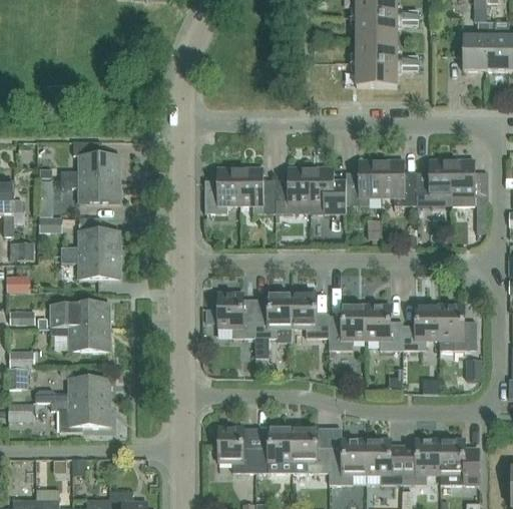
[(355,0),(356,17),(418,17),(418,10),(401,10),(401,11),(397,11),(396,0),(355,0)]
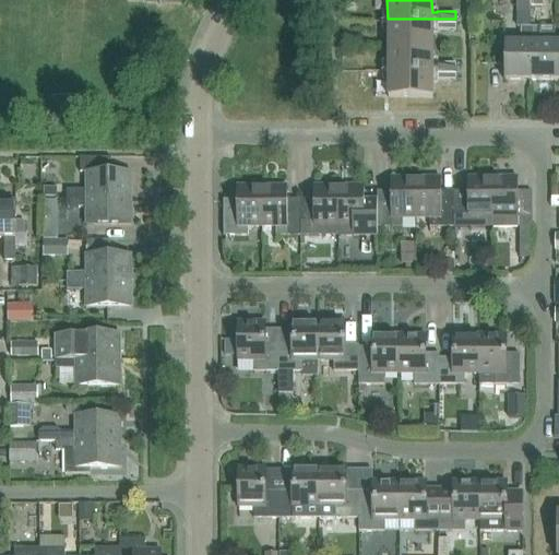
[(515,0),(516,9),(528,9),(527,0),(515,0)]
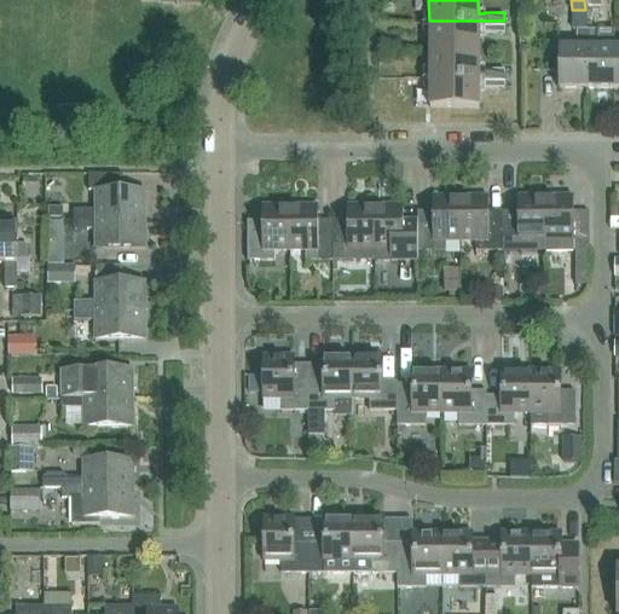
[(504,21),(429,21),(429,48),(479,47),(479,29),(484,29),(484,30),(504,30),(504,21)]
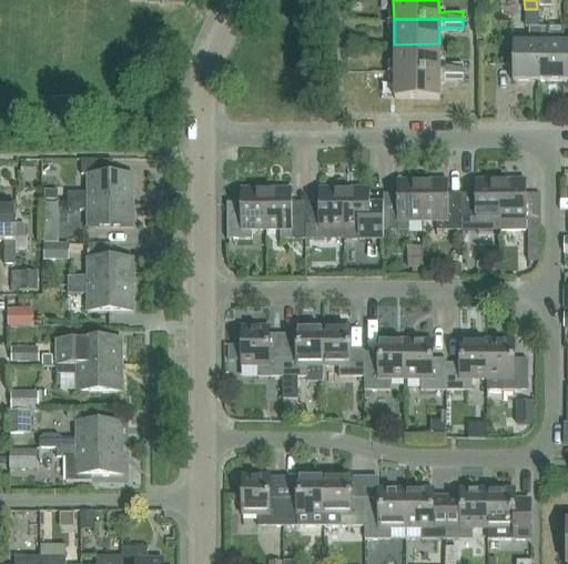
[(511,78),(537,78),(537,24),(528,24),(528,40),(511,40),(511,78)]
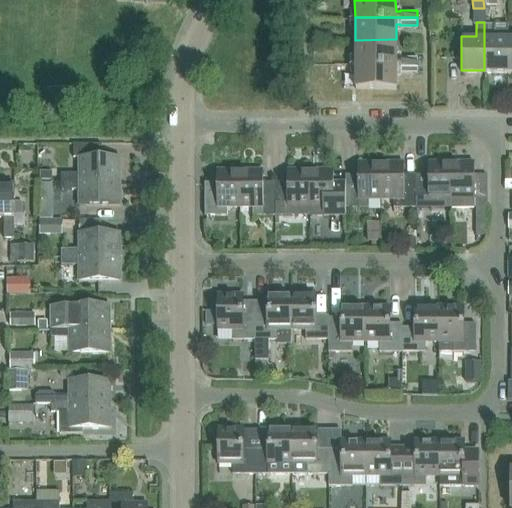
[(508,36),(508,22),(484,22),(484,70),(507,70),(508,36)]
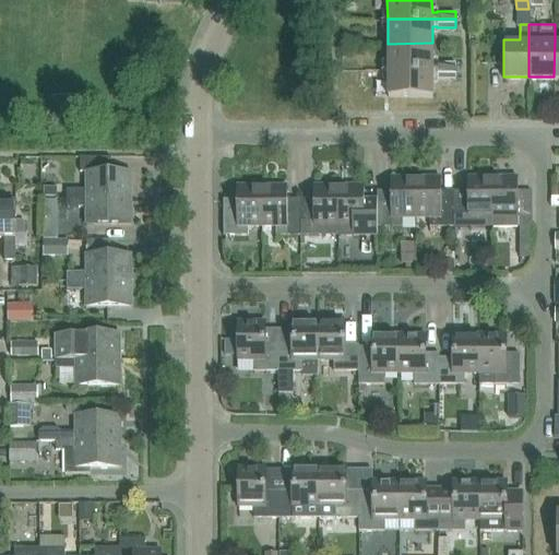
[(432,43),(388,44),(388,68),(455,68),(455,60),(437,60),(437,61),(432,61),(432,43)]
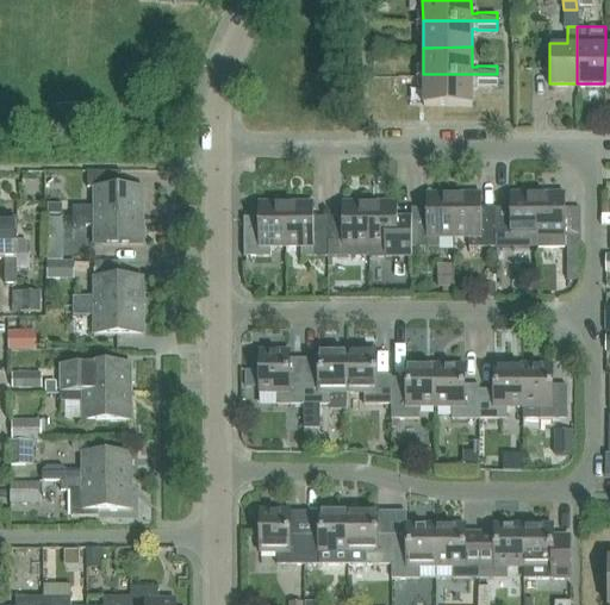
[(497,74),(423,74),(423,103),(472,103),(472,82),(477,82),(477,83),(497,83),(497,74)]
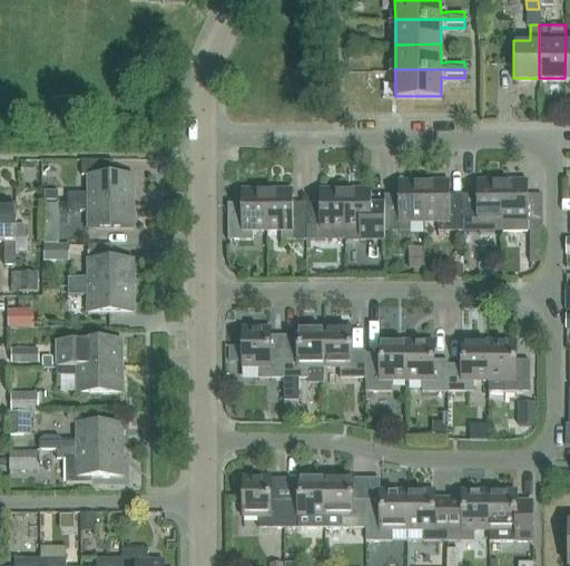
[(134,172),(112,172),(112,157),(81,157),(81,172),(87,173),(87,189),(68,189),(68,199),(134,201),(134,172)]
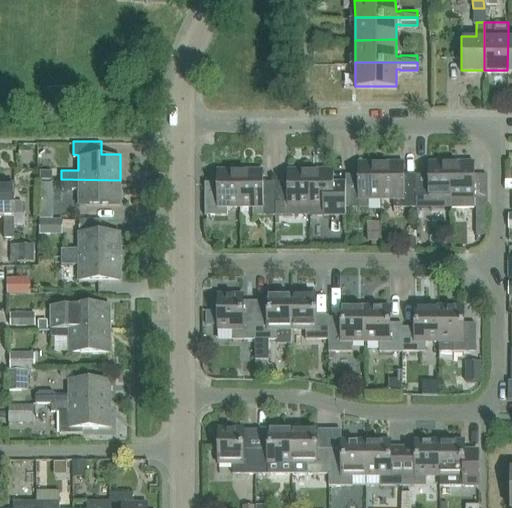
[(368,205),(368,196),(380,197),(380,160),(357,160),(357,173),(345,173),(345,179),(345,205),(368,205)]
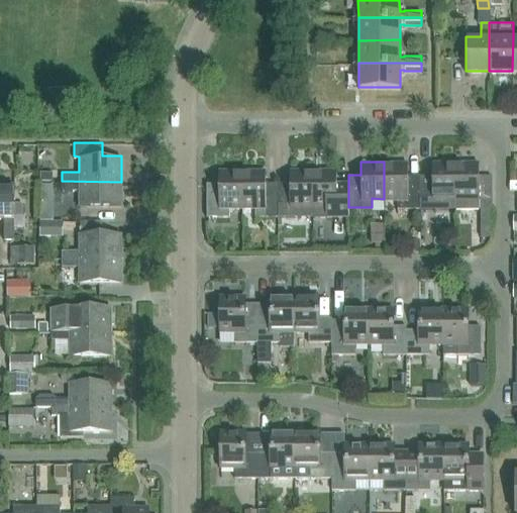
[(421,174),(407,174),(407,162),(384,162),(384,199),(397,199),(397,207),(420,207),(421,174)]
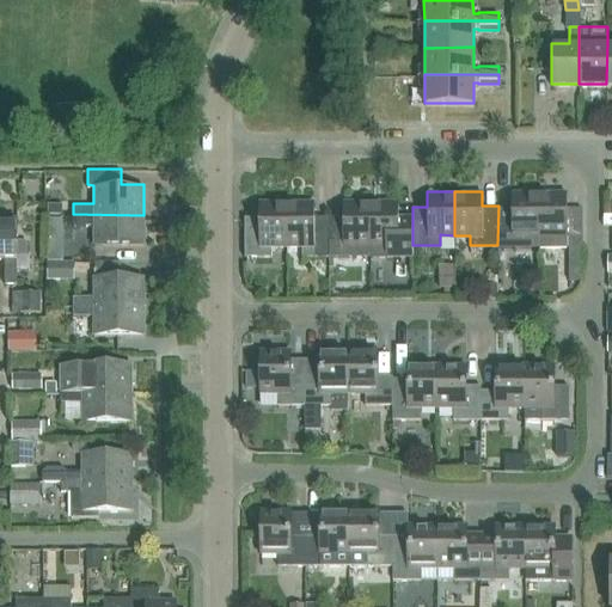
[(539,191),(512,191),(512,206),(499,206),(497,245),(538,245),(539,191)]
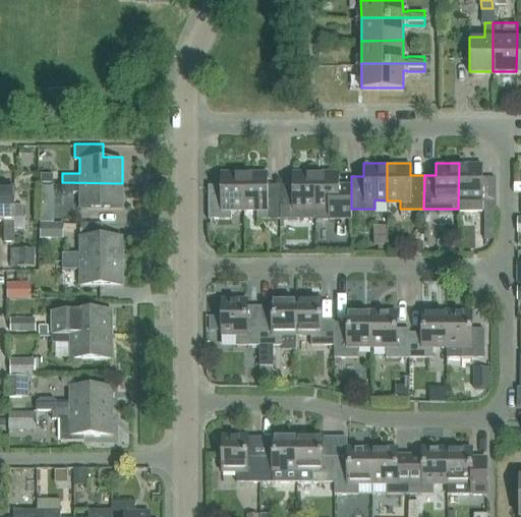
[(482,176),(482,163),(459,163),(458,209),(458,212),(482,212),(482,209),(496,209),(496,176),(482,176)]
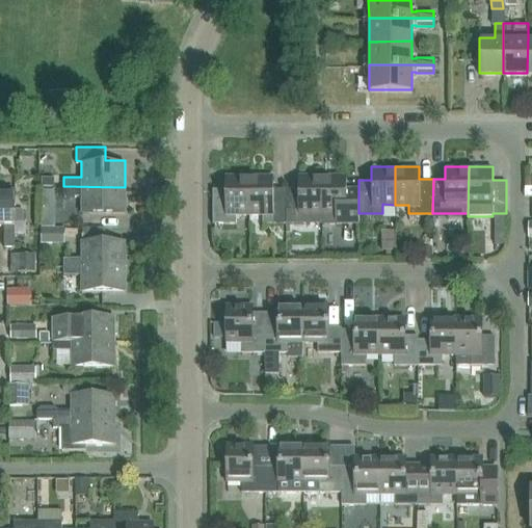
[(55,174),(43,174),(43,182),(55,183),(55,174)]
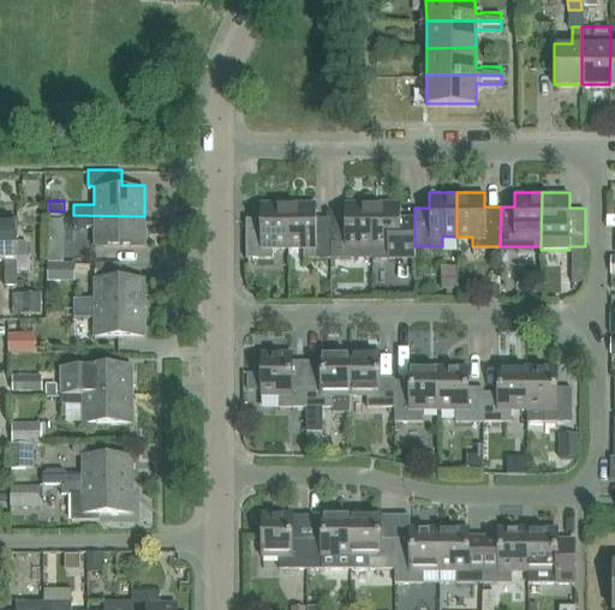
[(329,216),(315,216),(315,201),(287,202),(287,246),(303,245),(303,256),(329,256),(329,216)]
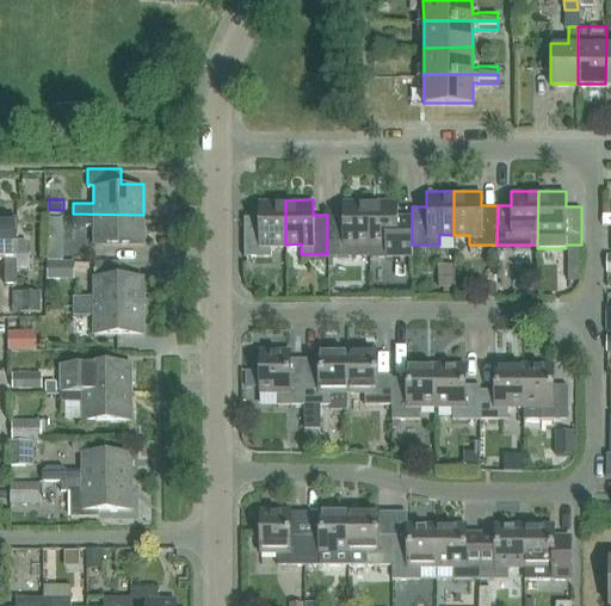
[(355,254),(355,243),(372,243),(372,199),(341,199),(343,214),(327,215),(327,254),(355,254)]
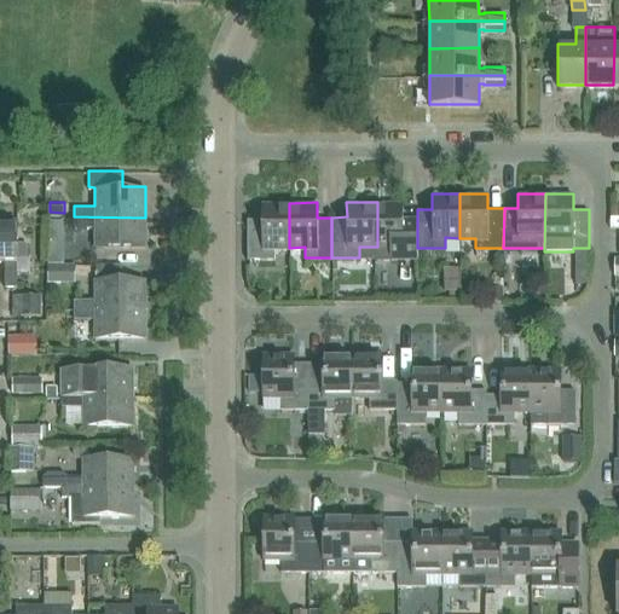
[(417,216),(403,216),(401,202),(377,202),(377,247),(389,247),(389,256),(417,256),(417,248),(417,216)]
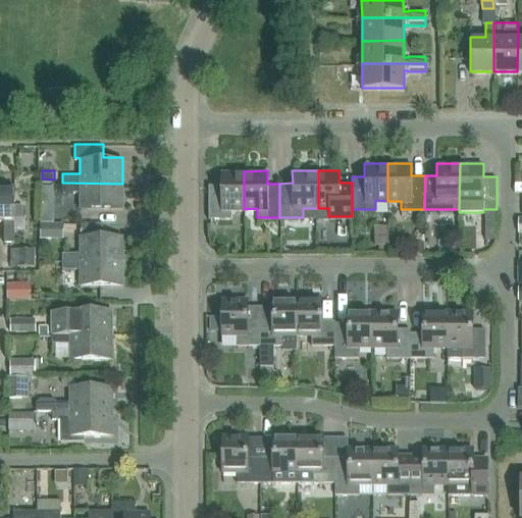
[(231,217),(231,209),(244,209),(244,171),(220,171),(220,184),(208,184),(208,217),(231,217)]
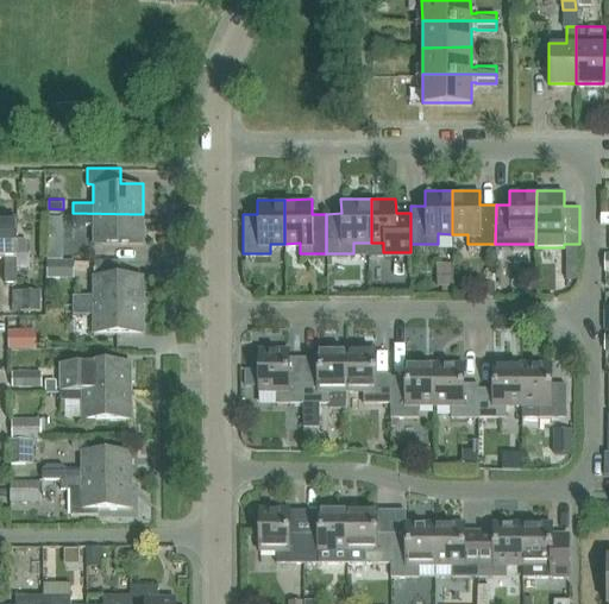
[(143,214),(73,213),(73,221),(93,221),(93,241),(143,241),(143,214)]
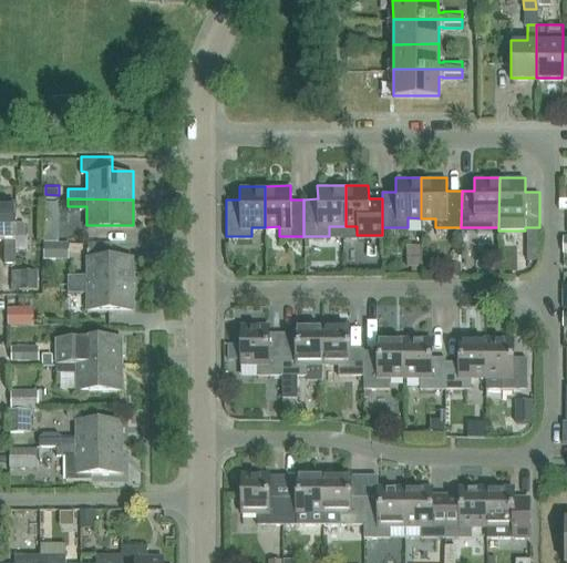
[(4,262),(14,262),(14,201),(0,200),(0,237),(4,238),(4,262)]
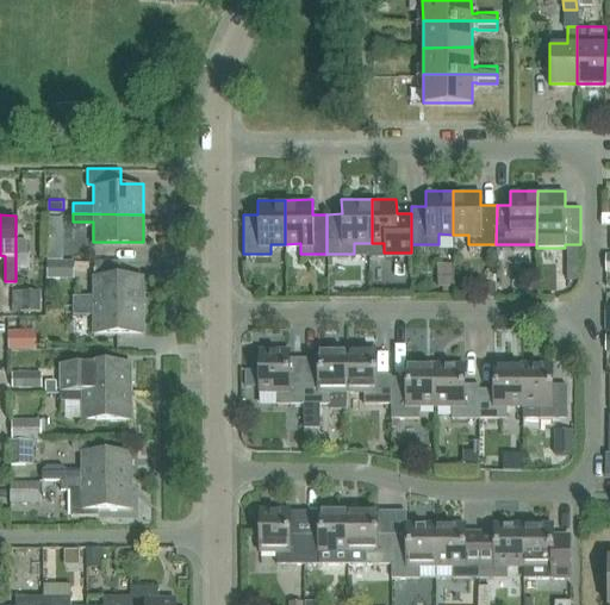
[(62,259),(63,257),(63,232),(47,232),(48,259),(62,259)]
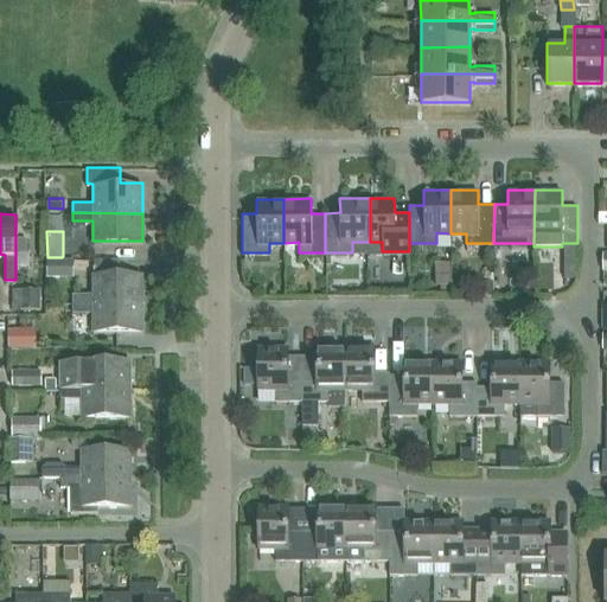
[(62,257),(48,257),(48,275),(62,275),(62,257)]
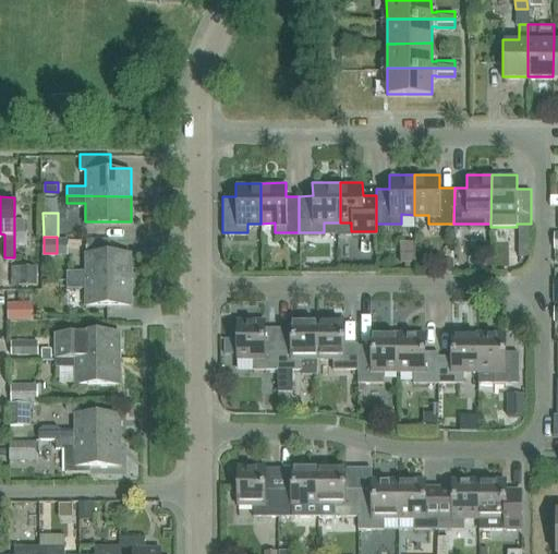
[(67,277),(131,277),(131,251),(85,251),(85,268),(67,268),(67,277)]
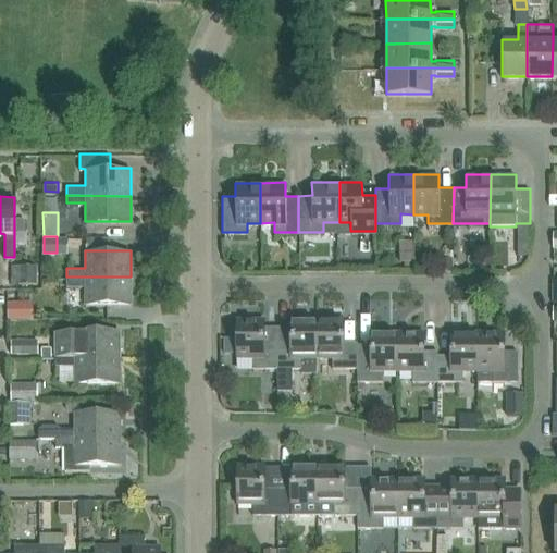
[(453,270),(453,256),(440,256),(440,270),(453,270)]
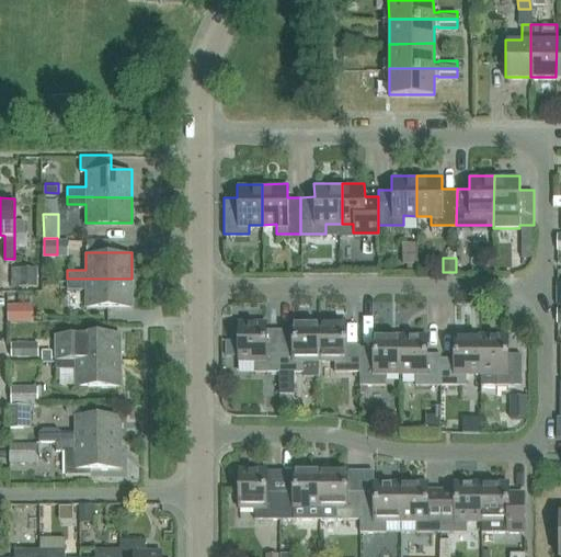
[(37,266),(11,266),(11,285),(37,285),(37,266)]
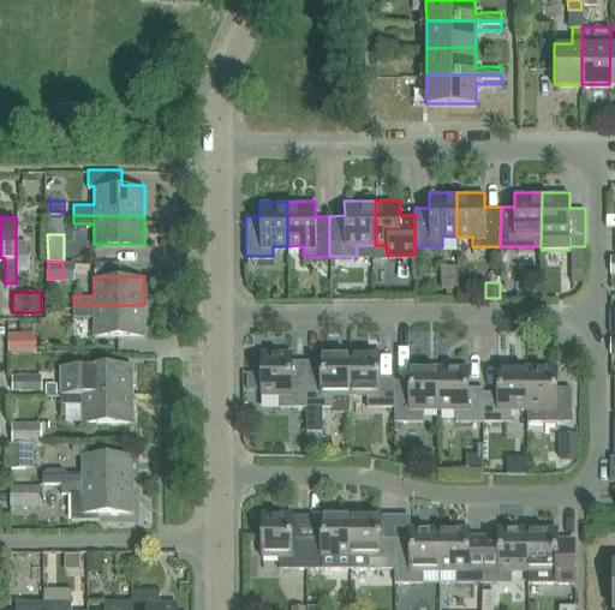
[(144,305),(73,305),(73,315),(94,315),(94,335),(143,335),(144,305)]
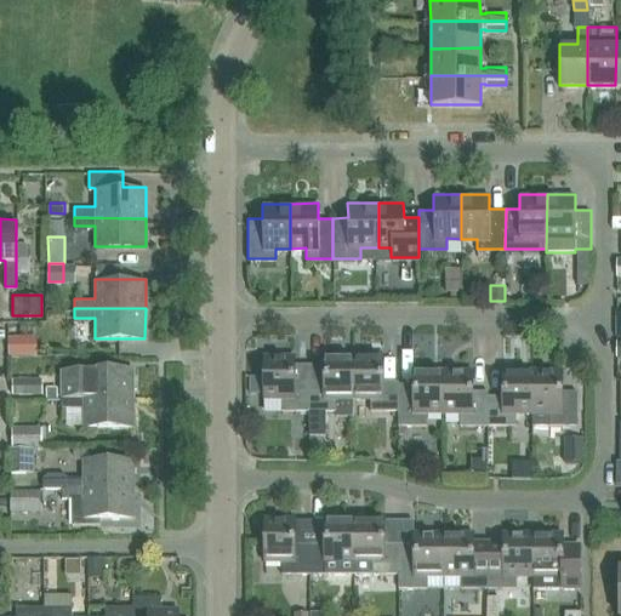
[(38,353),(36,334),(9,335),(9,354),(38,353)]
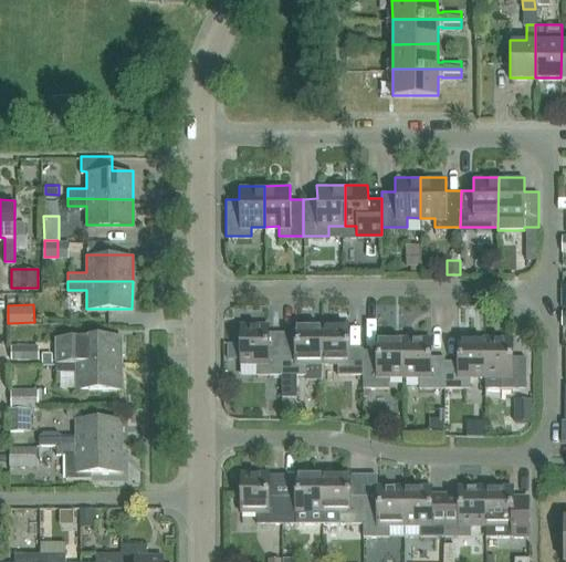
[(268,330),(268,323),(240,323),(240,362),(257,362),(257,373),(281,373),(281,346),(282,330),(268,330)]
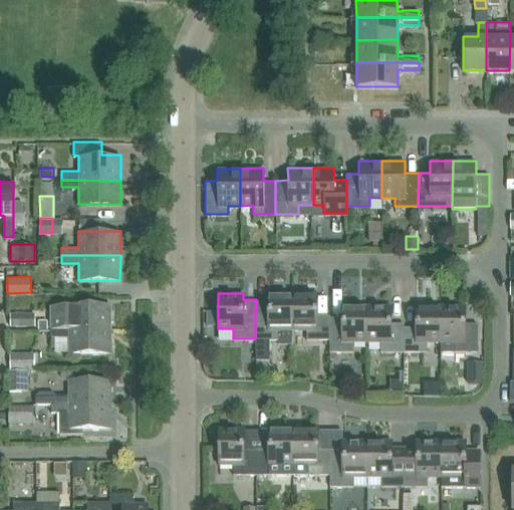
[(268,299),(256,299),(255,314),(255,338),(255,358),(269,358),(269,338),(279,338),(285,342),(292,342),(292,328),(292,293),(268,293),(268,299)]
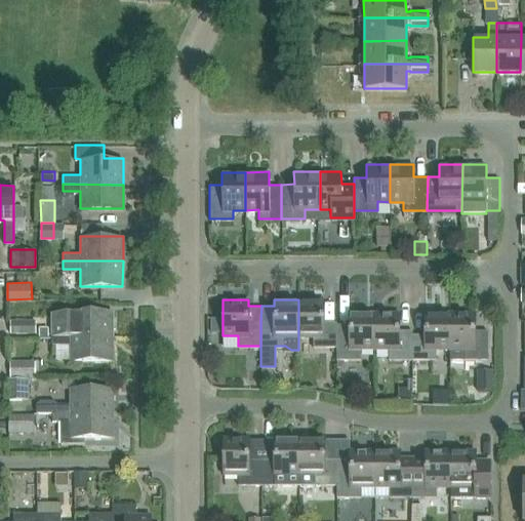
[(336,358),(336,346),(336,323),(336,321),(324,321),(324,299),(298,299),(298,335),(313,335),(313,346),(323,346),(323,359),(336,360),(336,358)]
